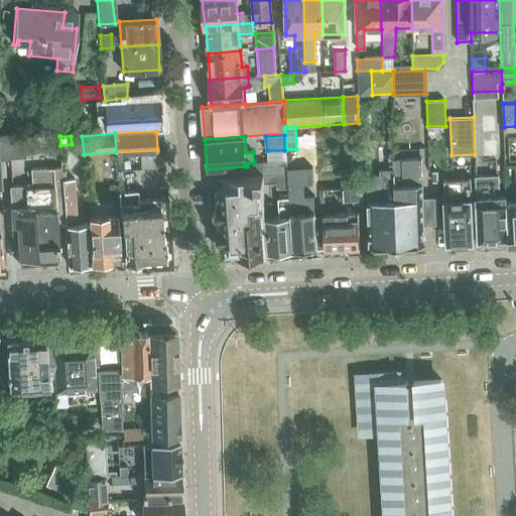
[(24,138),(0,139),(0,157),(25,156),(24,138)]
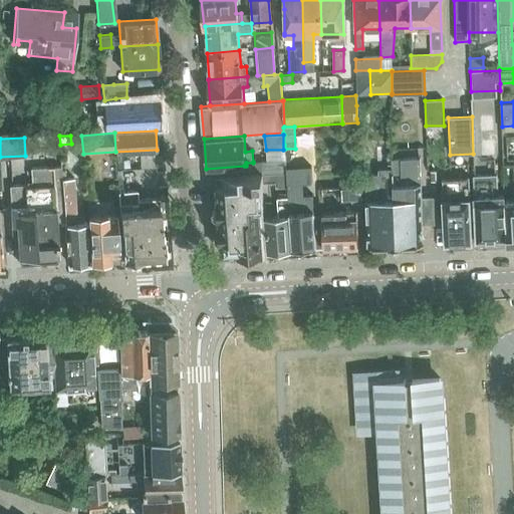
[(401,158),(392,158),(392,168),(392,172),(393,172),(393,183),(395,245),(403,245),(403,244),(422,243),(421,221),(432,221),(431,198),(421,198),(419,158),(401,158)]
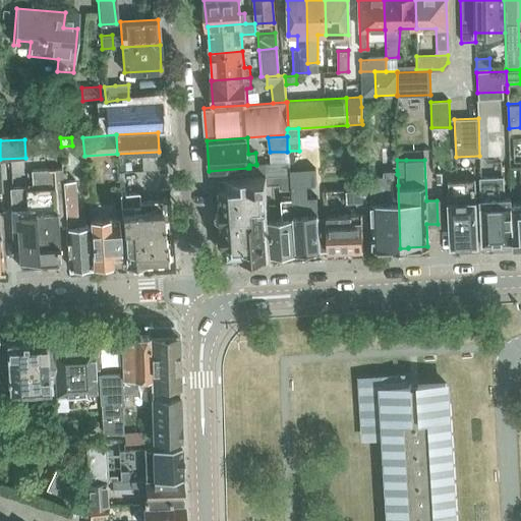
[(249,168),(247,168),(247,176),(259,176),(259,177),(266,177),(290,175),(290,162),(270,163),(265,164),(256,164),(256,165),(249,165),(249,168)]
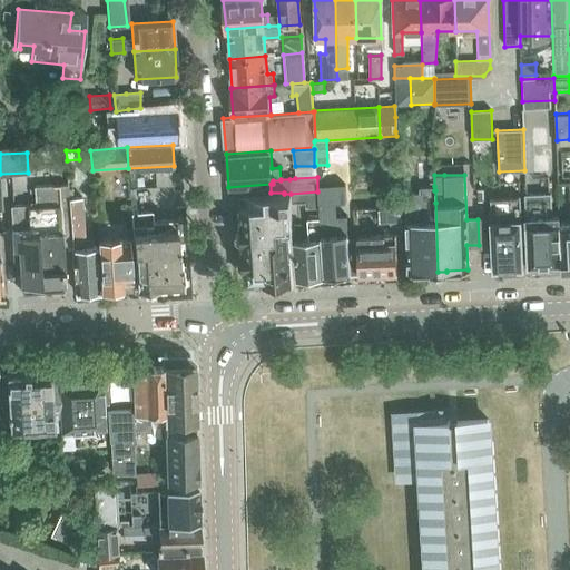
[(569,182),(568,183),(569,200),(569,199),(569,223),(560,224),(561,269),(569,268),(569,182)]
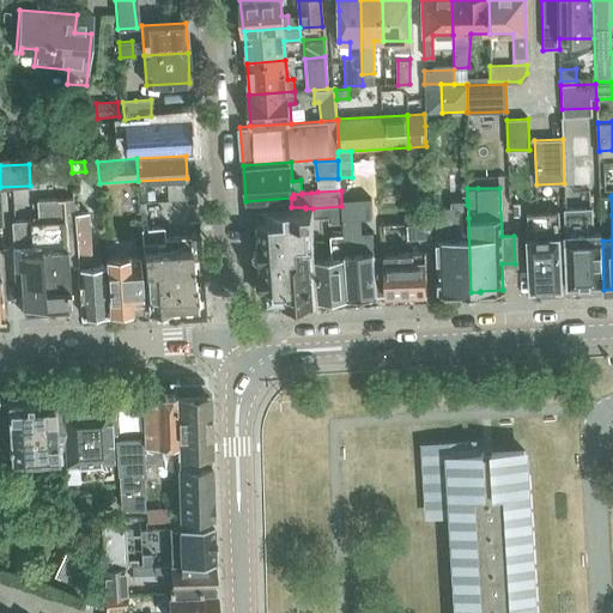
[(23,313),(71,310),(68,263),(77,263),(72,198),(37,200),(38,220),(11,222),(14,275),(20,275),(23,313)]
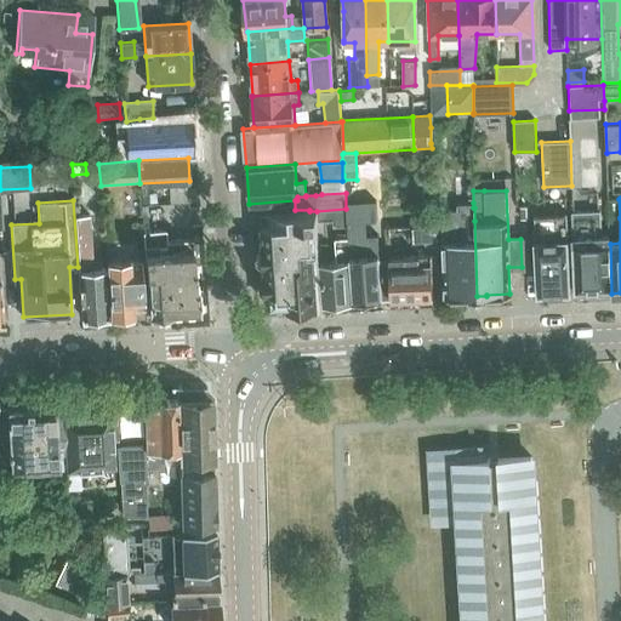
[(375,200),(347,201),(347,205),(348,221),(348,237),(353,300),(364,300),(368,303),(376,302),(380,298),(381,298),(389,298),(388,257),(379,257),(379,254),(377,234),(364,235),(363,220),(376,218),(375,200)]
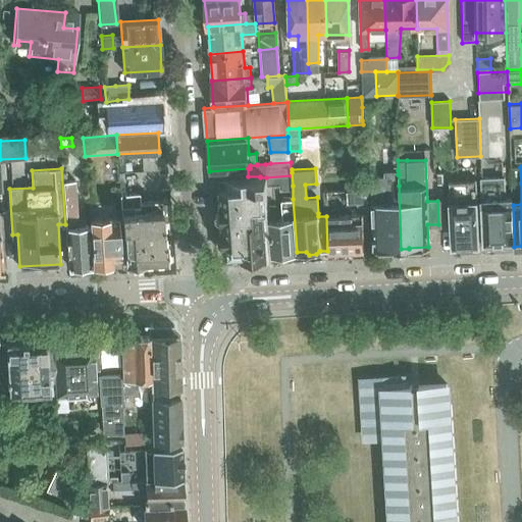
[(384,174),(371,175),(372,209),(376,209),(377,248),(393,248),(393,249),(401,249),(399,186),(399,174),(398,174),(398,170),(383,170),(384,174)]
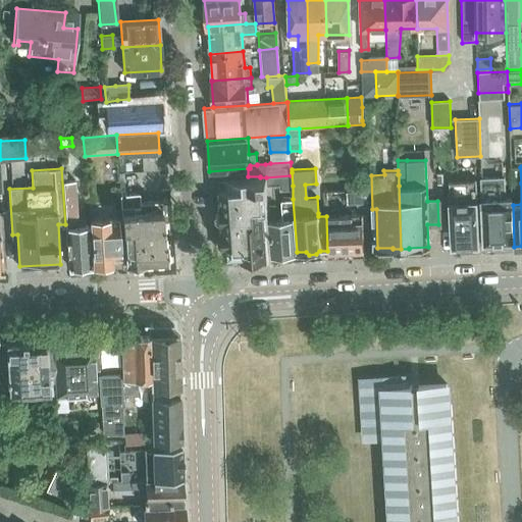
[(219,228),(216,232),(217,243),(220,246),(223,245),(224,258),(242,257),(242,258),(266,256),(260,177),(260,176),(248,176),(223,178),(223,188),(219,188),(222,228),(219,228)]
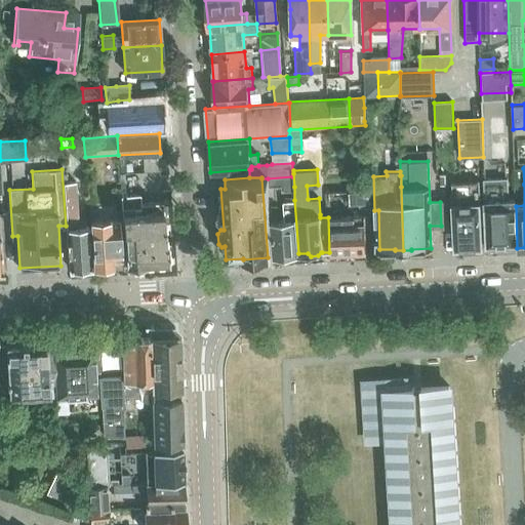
[(517,248),(516,206),(515,206),(515,198),(508,199),(507,177),(483,179),(484,200),(486,249),(501,248),(517,248)]
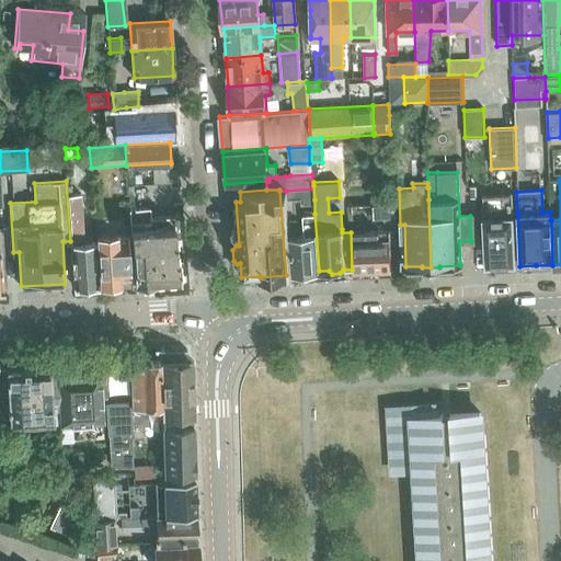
[(512,193),(482,194),(483,216),(485,268),(515,267),(512,193)]
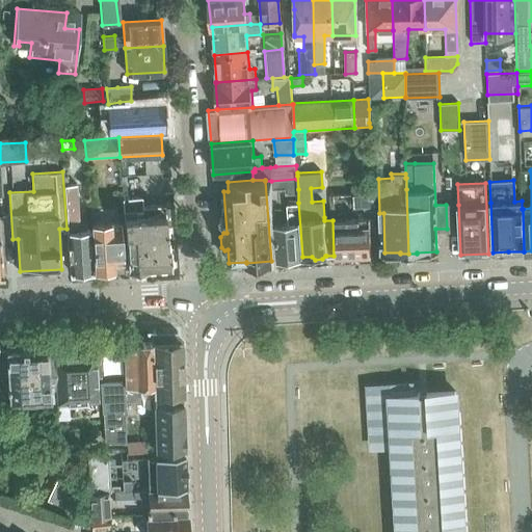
[(80,202),(79,185),(77,185),(77,184),(64,185),(70,272),(91,270),(89,230),(80,231),(78,203),(80,202)]
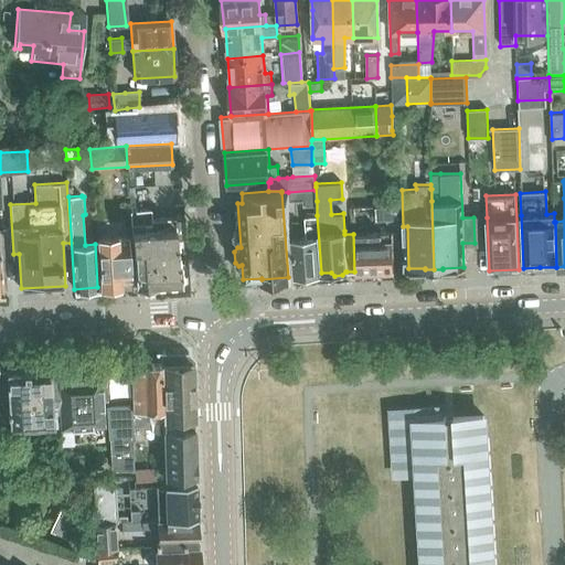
[(396,205),(374,206),(374,208),(375,208),(375,221),(396,221),(396,205)]
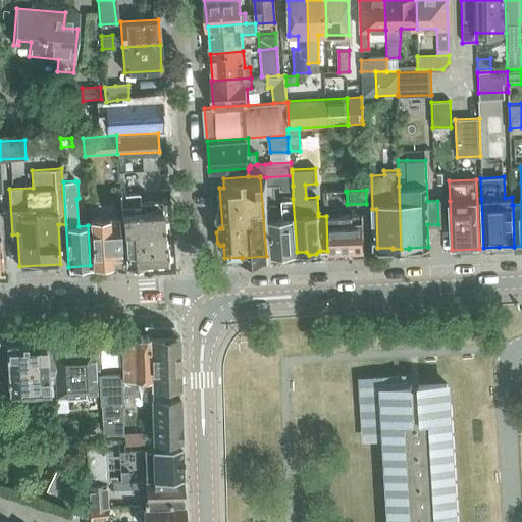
[(121,206),(124,264),(142,262),(143,273),(154,272),(154,271),(173,270),(172,240),(163,241),(161,202),(140,203),(139,194),(127,195),(120,195),(121,206)]
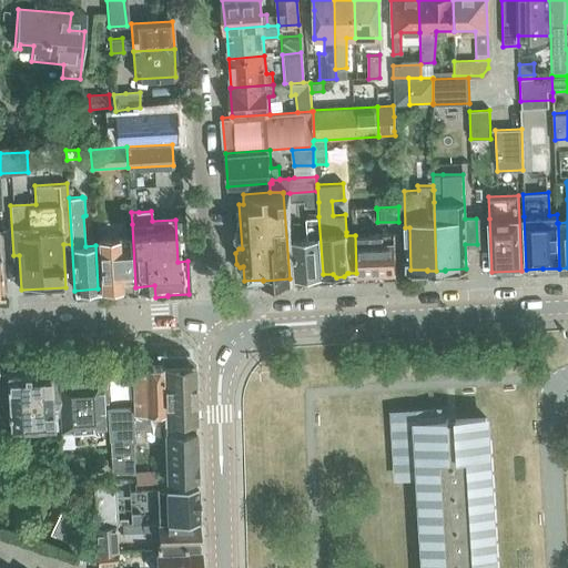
[(310,237),(295,239),(297,276),(300,276),(300,280),(311,279),(311,275),(323,274),(318,216),(308,217),(310,237)]
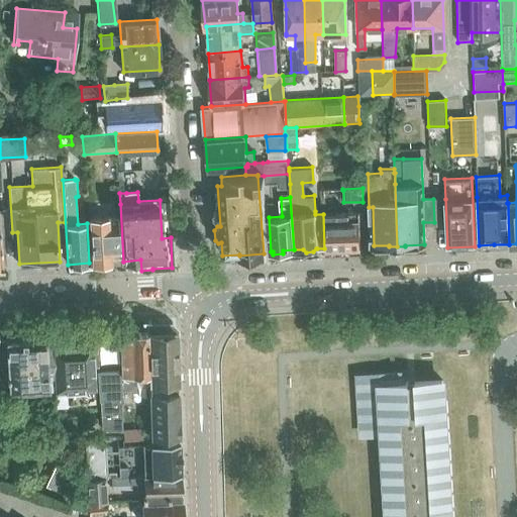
[(357,212),(323,214),(324,248),(348,247),(348,250),(358,250),(358,246),(357,212)]
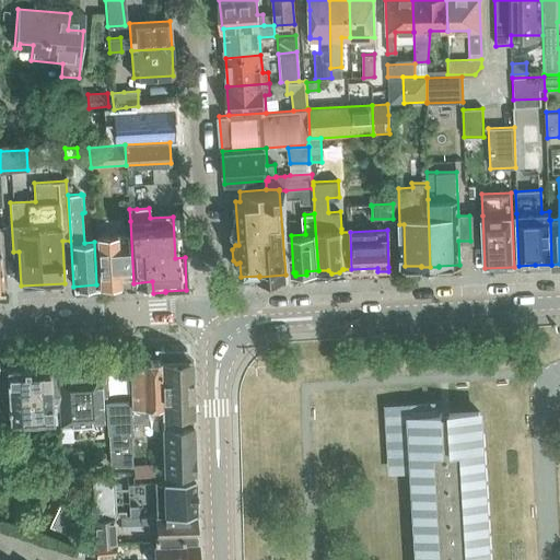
[(130,279),(127,234),(96,236),(100,284),(119,283),(119,279),(130,279)]
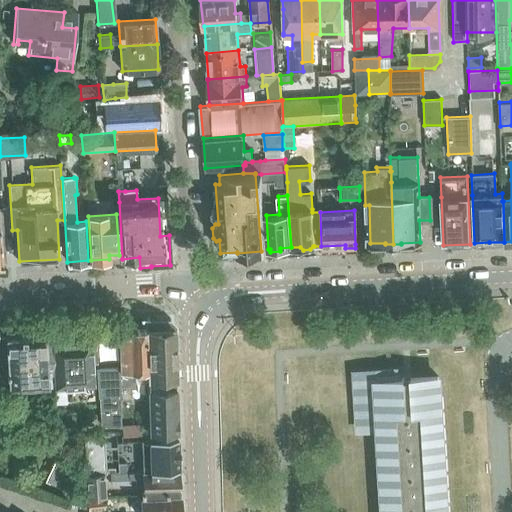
[(134,371),(148,371),(146,327),(146,330),(128,329),(127,334),(118,335),(119,366),(120,397),(135,398),(134,371)]
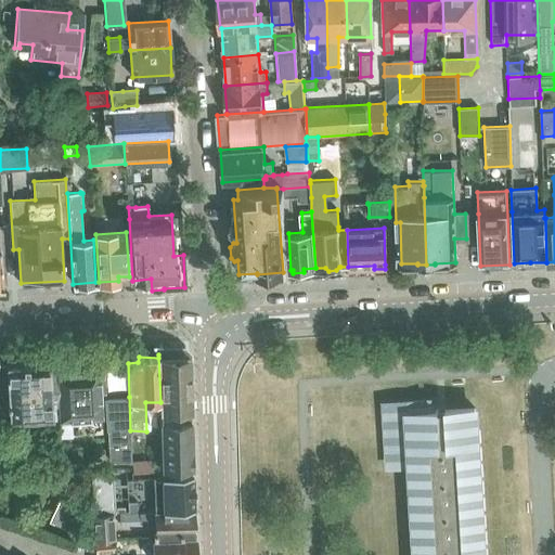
[(160,402),(162,418),(192,418),(192,410),(190,355),(158,355),(160,402)]
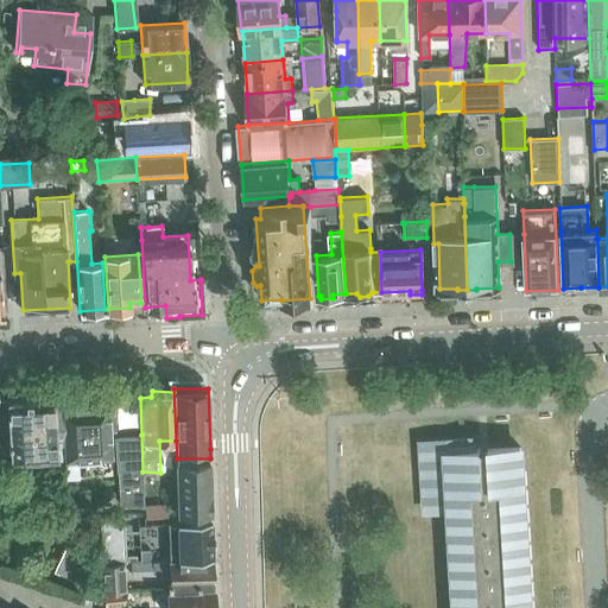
[(64,443),(62,407),(52,409),(52,397),(0,399),(0,449),(0,456),(56,453),(55,444),(63,443),(64,443)]
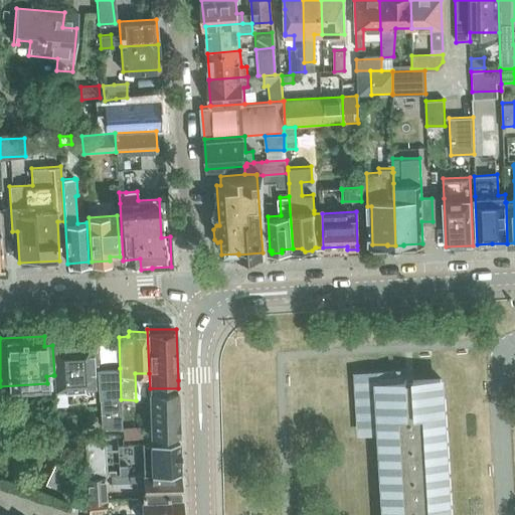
[(54,375),(53,375),(54,388),(94,385),(93,364),(98,364),(97,343),(52,345),(54,375)]
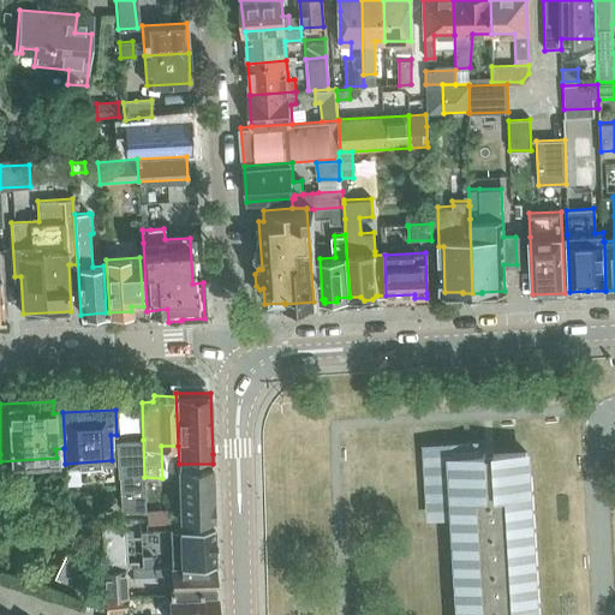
[(118,477),(144,477),(143,440),(114,441),(118,477)]
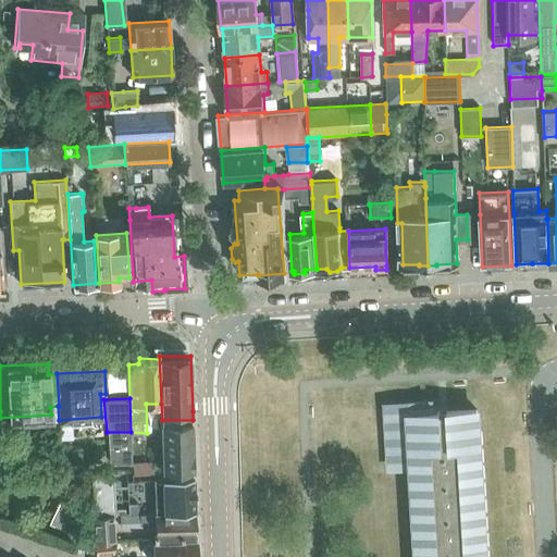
[(485,556),(477,410),(441,412),(440,398),(382,401),(383,419),(386,418),(386,415),(387,415),(390,459),(411,458),(417,556),(485,556)]
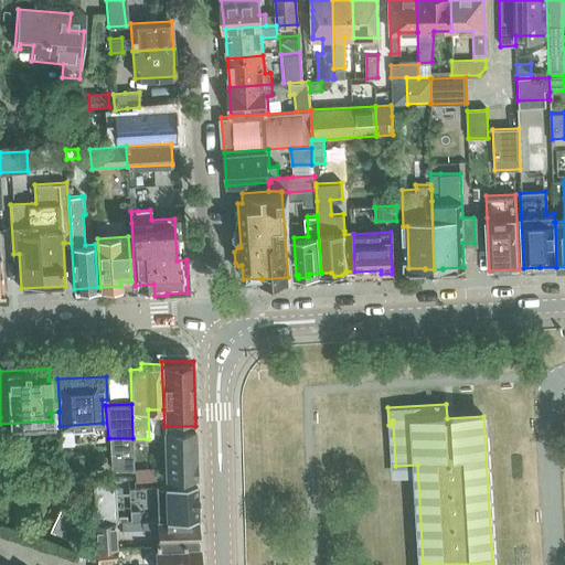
[(164,426),(164,457),(196,457),(195,426),(164,426)]
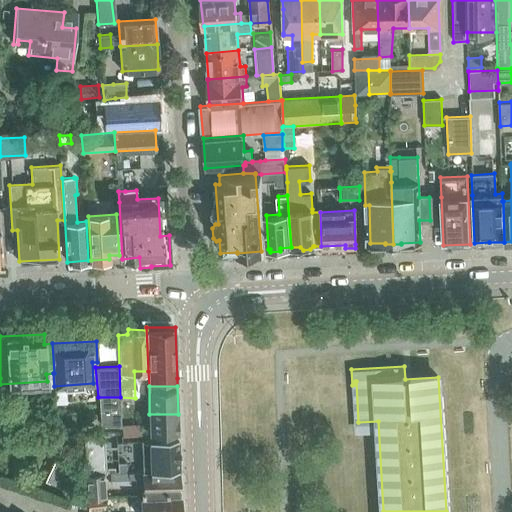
[(120,397),(98,397),(100,426),(120,427),(120,420),(120,405),(120,397)]
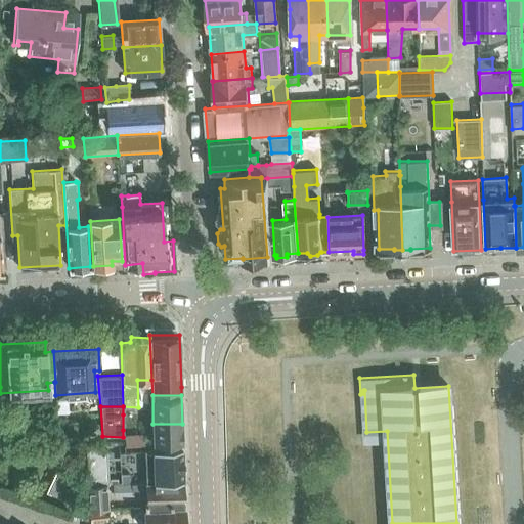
[(182,424),(153,424),(154,442),(182,441),(182,424)]
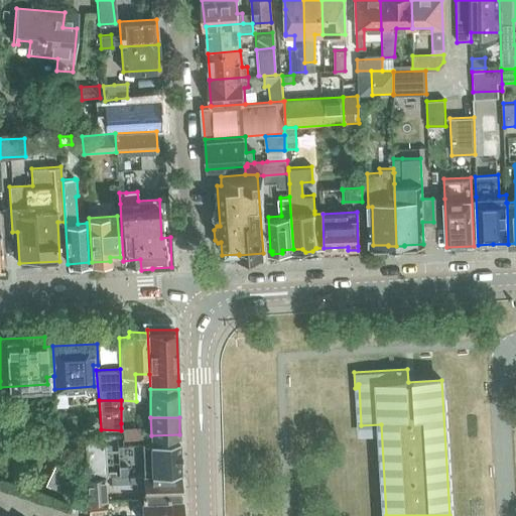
[(143,426),(122,427),(122,436),(143,435),(143,426)]
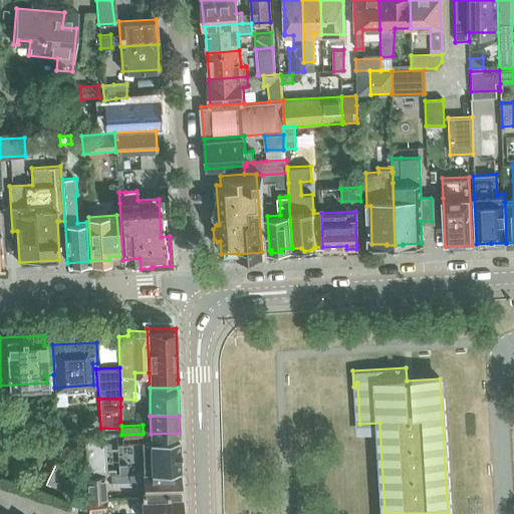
[(105,436),(84,437),(86,466),(86,475),(98,474),(107,473),(107,464),(105,436)]
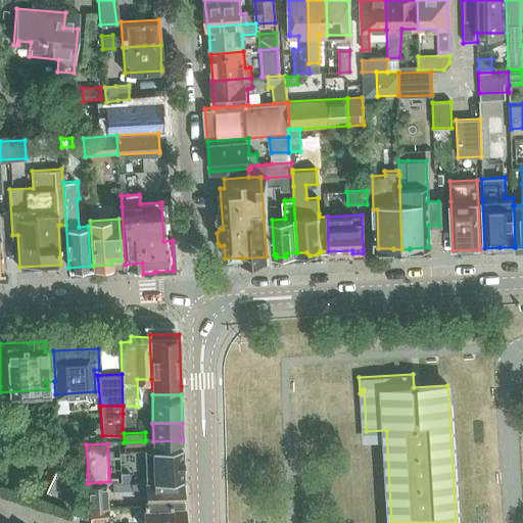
[(182,448),(144,450),(144,482),(145,482),(183,481),(182,448)]
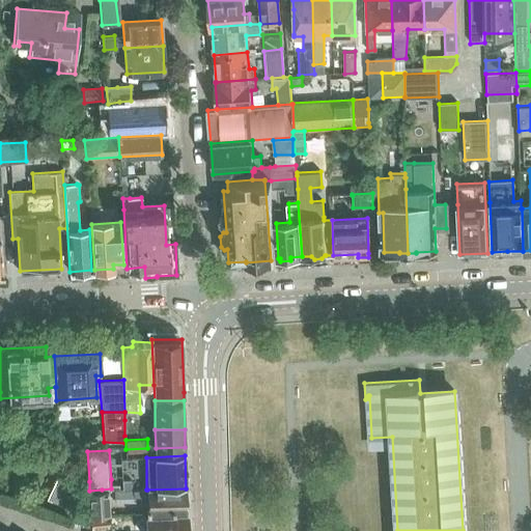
[(131,480),(122,481),(123,491),(132,491),(131,480)]
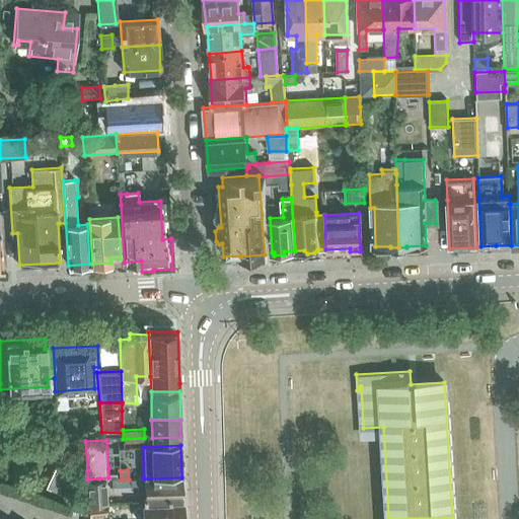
[(121,479),(110,479),(110,490),(131,490),(144,489),(144,501),(182,500),(181,477),(144,478),(143,478),(130,479),(129,479),(121,479)]
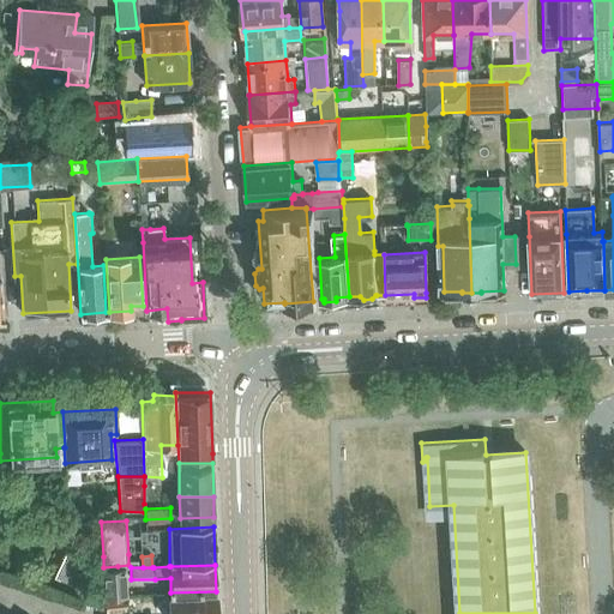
[(102,597),(104,596),(125,596),(122,567),(101,569),(102,597)]
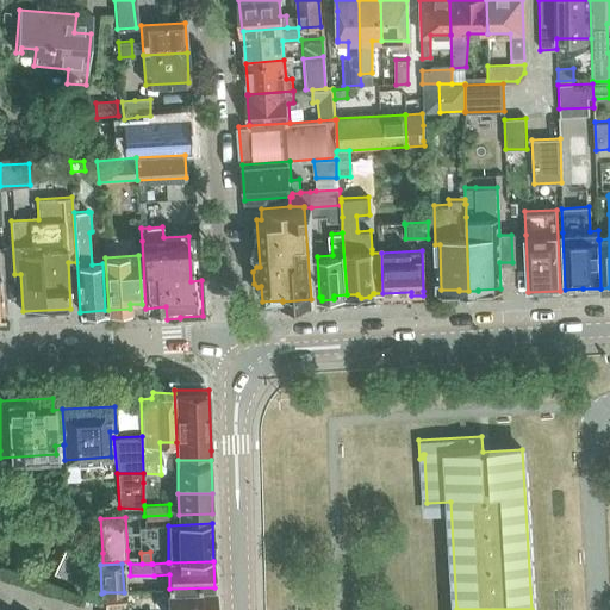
[(124,605),(124,592),(104,592),(105,607),(124,605)]
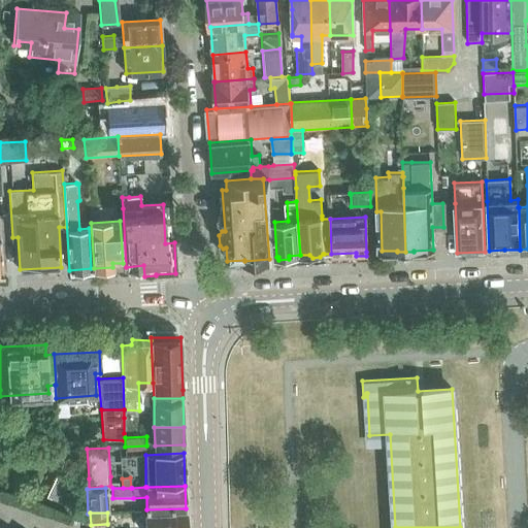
[(186,527),(186,513),(145,514),(145,527),(186,527)]
